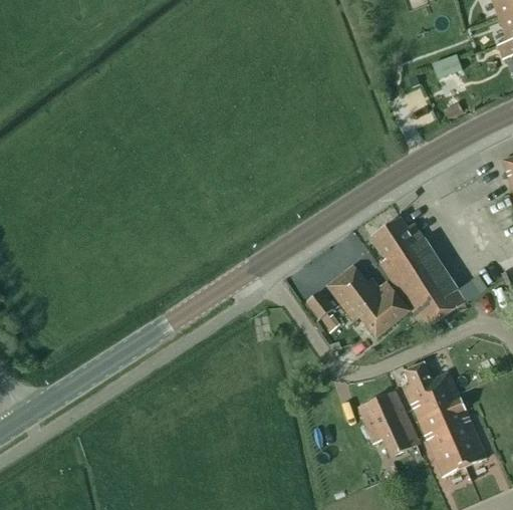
[(491,0),(506,41),(496,45),(501,57),(512,52),(512,0),(491,0)]
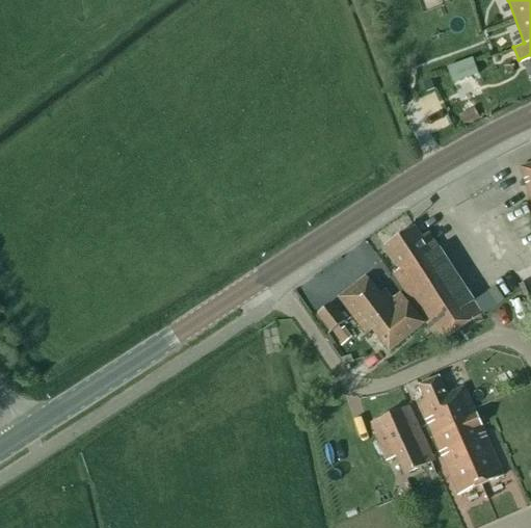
[(430,77),(422,80),(425,89),(433,86),(430,77)]
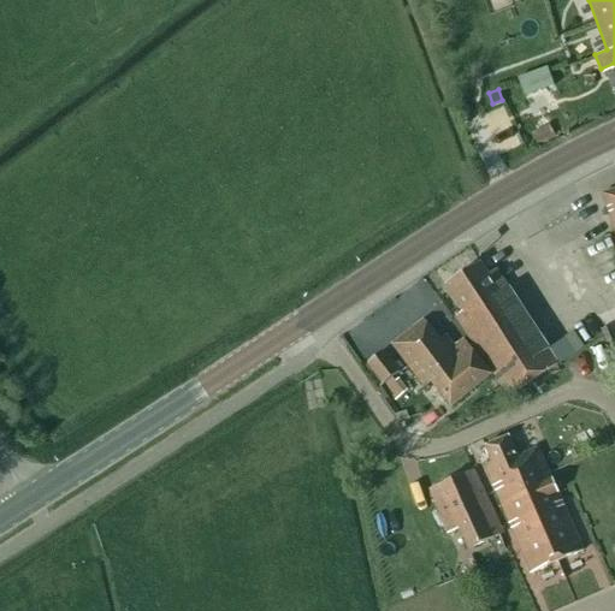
[(554,132),(549,124),(532,132),(537,141),(554,132)]
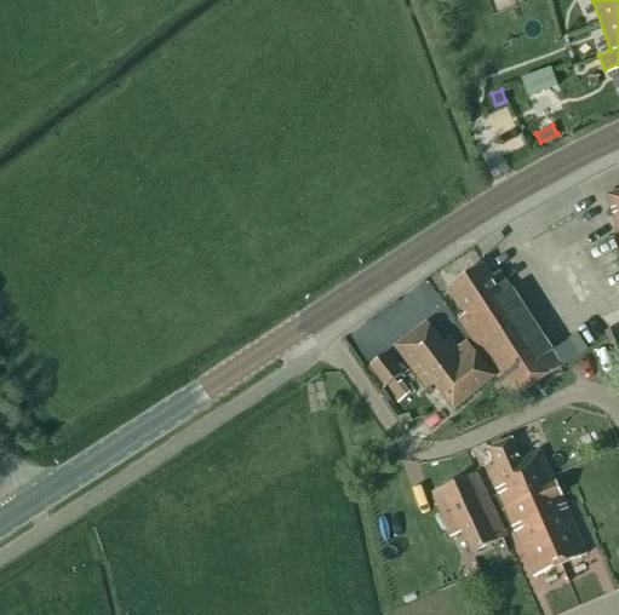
[(618,187),(605,191),(618,233),(618,187)]
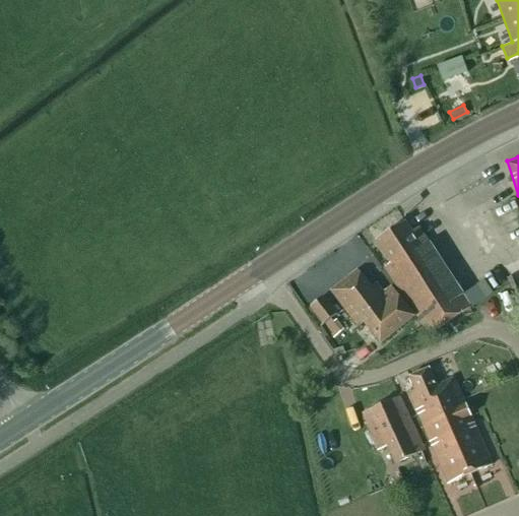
[(410,229),(404,218),(374,238),(389,261),(383,264),(429,333),(470,306),(462,294),(463,293),(429,241),(428,241),(417,224),(410,229)]
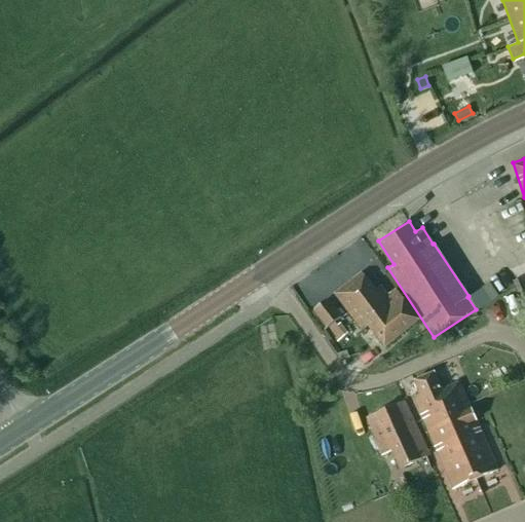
[(418,317),(395,287),(386,294),(379,284),(374,288),(361,270),(333,292),(361,327),(367,323),(383,343),(418,317)]
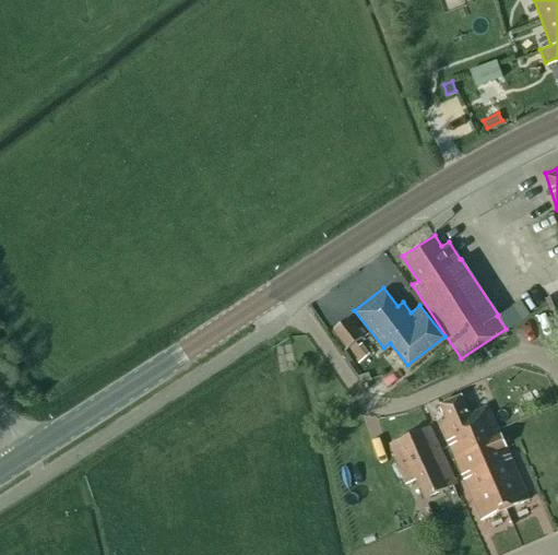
[(360,335),(346,316),(332,327),(347,346),(360,335)]
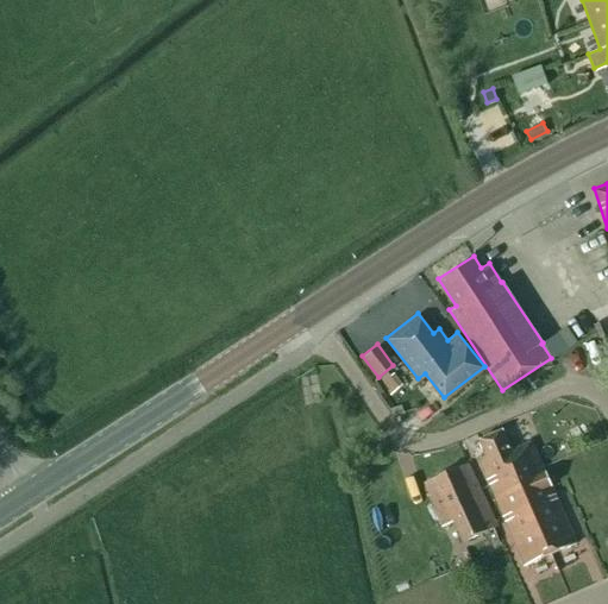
[(401,384),(389,369),(378,377),(390,392),(401,384)]
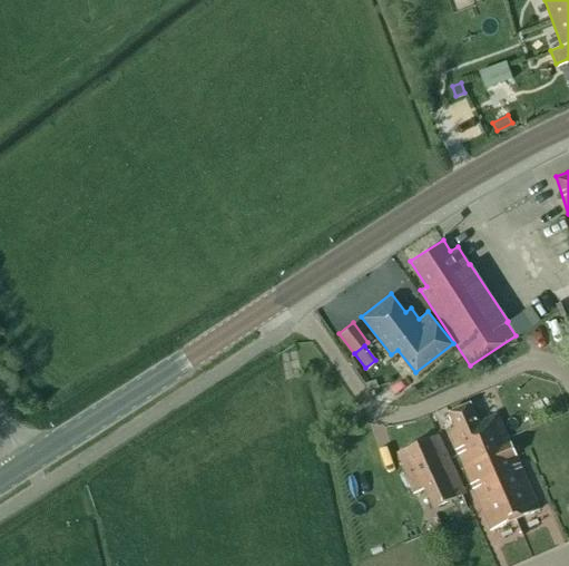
[(538,506),(532,491),(497,411),(478,420),(470,401),(448,411),(454,425),(447,428),(490,527),(538,506)]
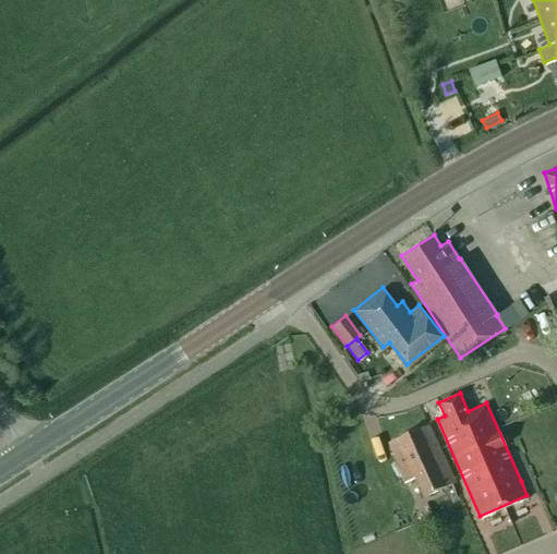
[(427,423),(388,441),(406,481),(415,477),(423,494),(452,482),(427,423)]
